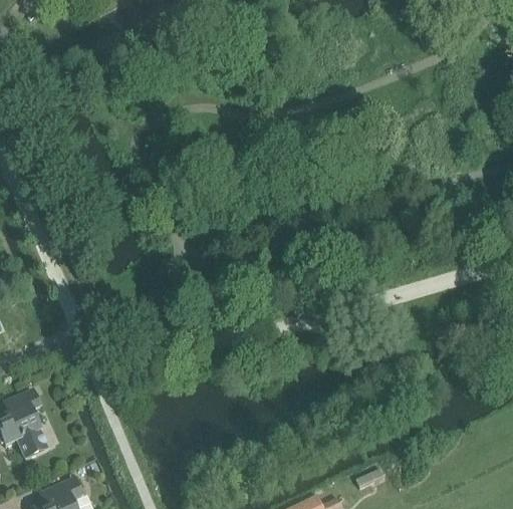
[(32,409),(41,405),(34,388),(5,401),(10,412),(0,416),(0,431),(6,445),(18,439),(26,458),(48,448),(39,430),(41,429),(32,409)]
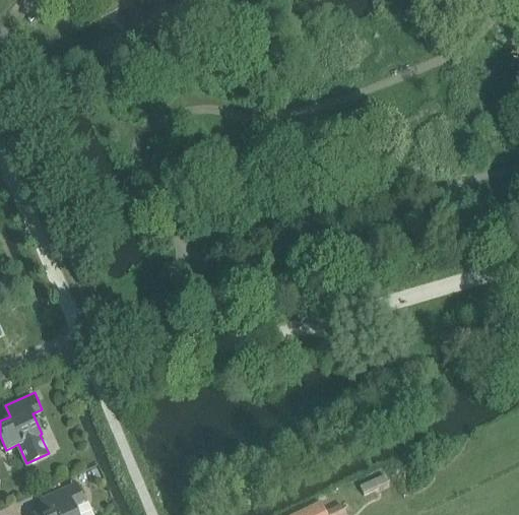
[(386,471),(361,483),(365,492),(390,480),(386,471)]
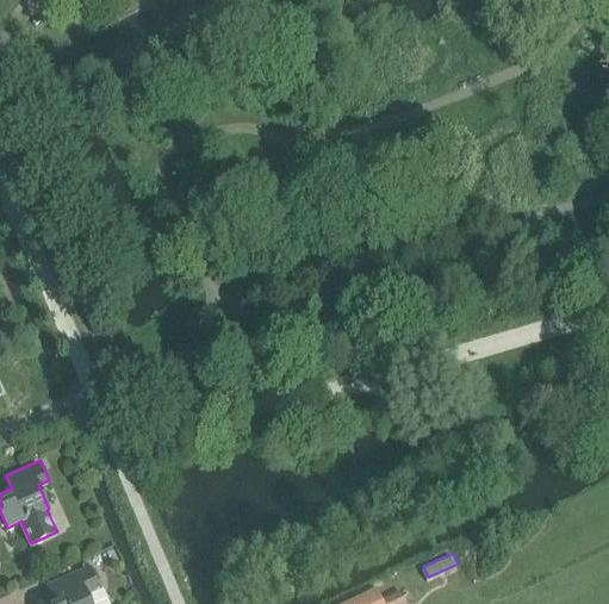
[(48,583),(55,597),(41,603),(42,603),(91,603),(86,591),(99,585),(89,565),(48,583)]
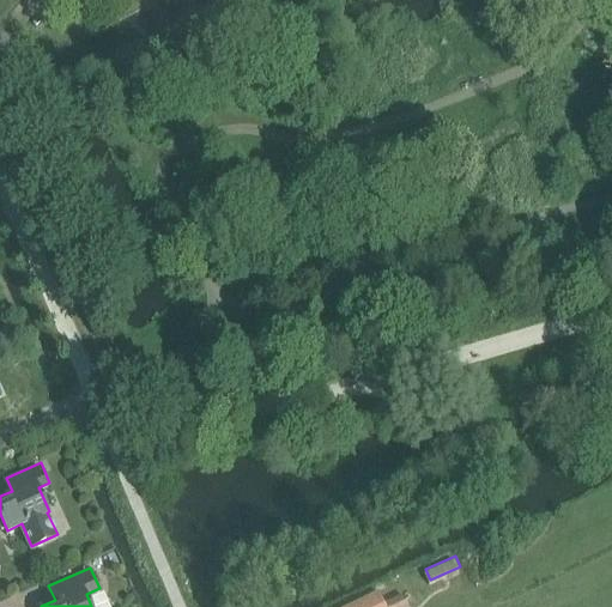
[(380,588),(339,606),(388,606),(386,600),(380,588)]
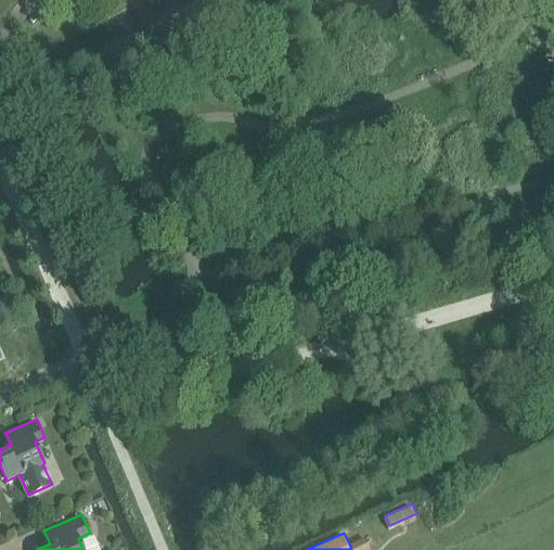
[(365,536),(349,544),(351,549),(368,549),(372,548),(365,536)]
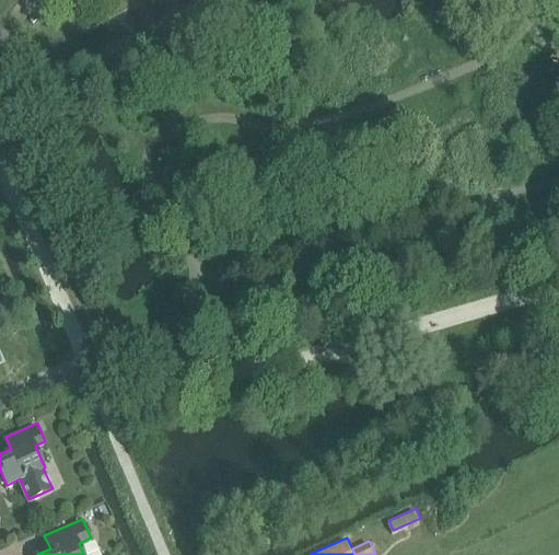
All buildings are outlined.
